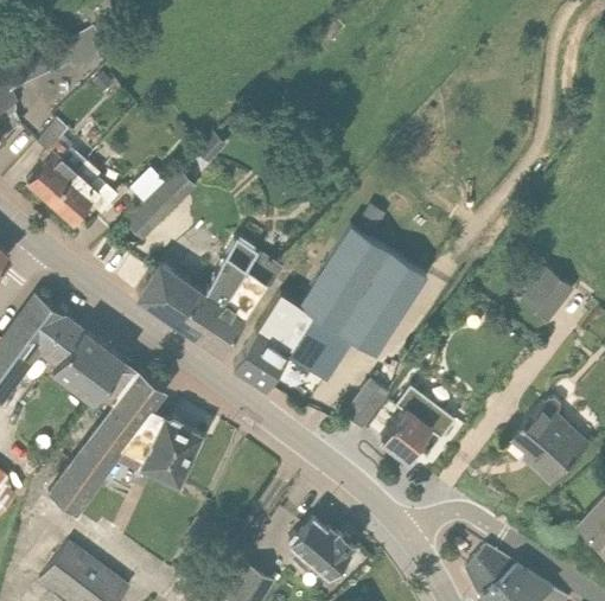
[(61,46),(62,50),(70,65),(70,68),(71,66),(74,71),(76,71),(78,71),(81,71),(83,70),(86,70),(88,69),(89,68),(91,66),(94,65),(95,64),(97,62),(99,61),(100,58),(101,56),(101,53),(102,52),(102,49),(102,42),(94,30),(61,46)]
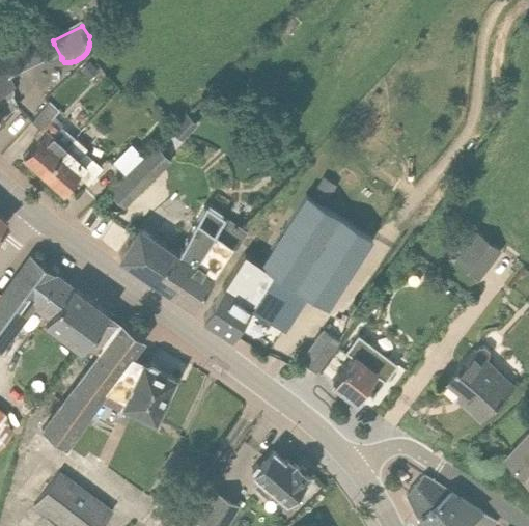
[(46,64),(61,57),(54,44),(39,52),(46,64)]
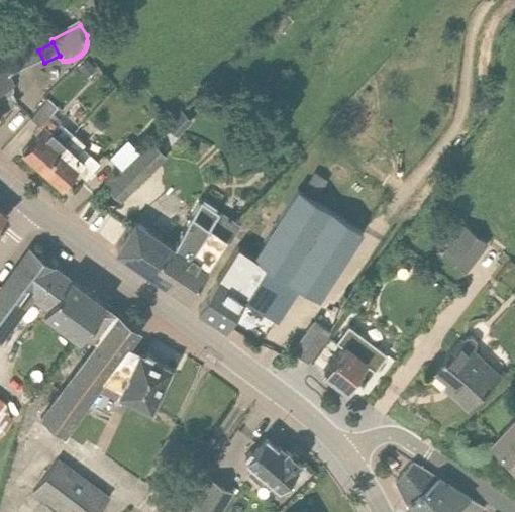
[(0,69),(0,103),(1,105),(13,98),(14,93),(13,89),(16,88),(12,79),(44,63),(38,50),(0,69)]
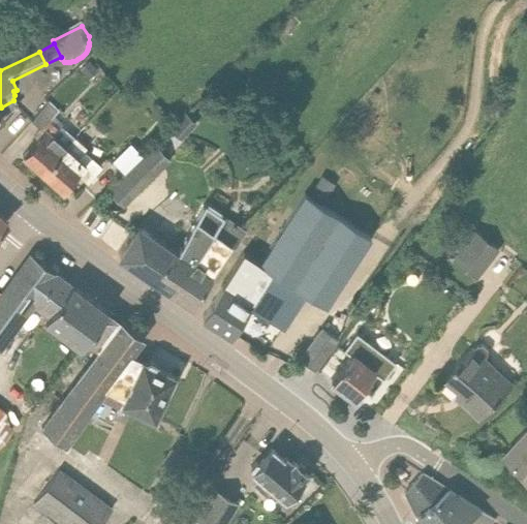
[(89,84),(98,75),(91,66),(82,74),(89,84)]
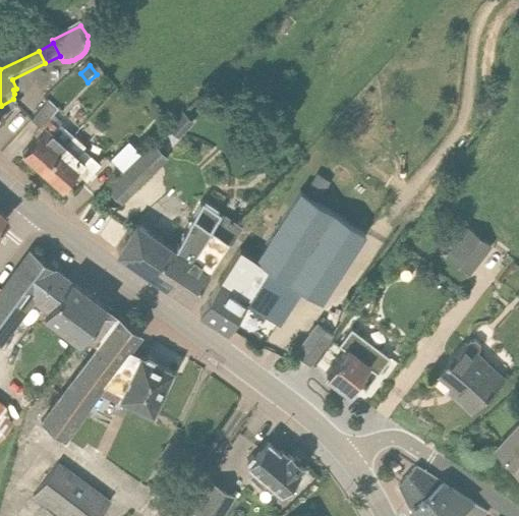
[(0,121),(5,119),(6,114),(17,108),(13,99),(1,106),(0,104),(0,121)]
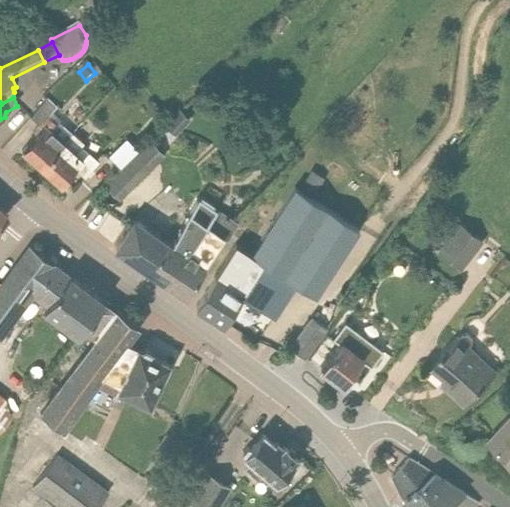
[(23,155),(43,172),(67,144),(73,137),(60,127),(58,129),(49,121),(50,120),(58,110),(49,102),(30,123),(39,131),(34,136),(38,139),(23,155)]
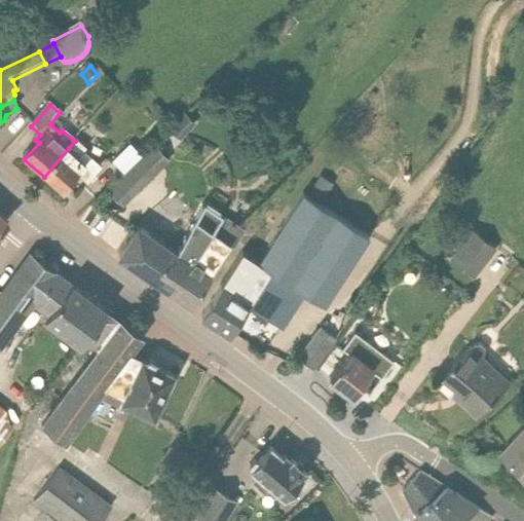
[(184,144),(198,127),(188,116),(173,132),(184,144)]
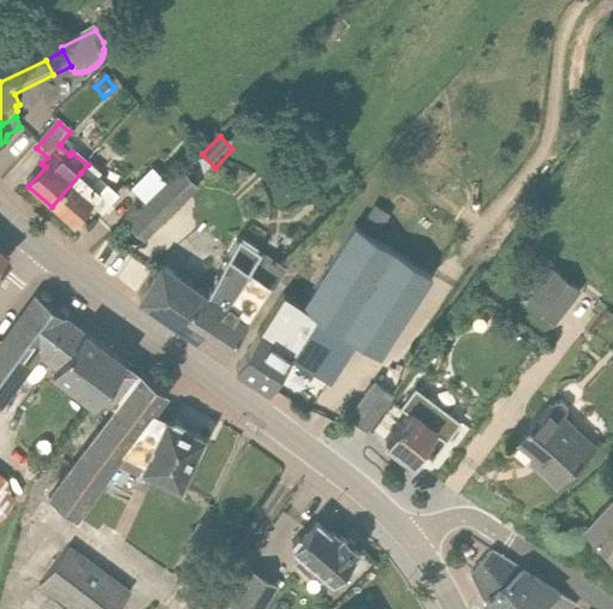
[(210,179),(203,172),(194,162),(185,171),(129,225),(146,245),(210,179)]
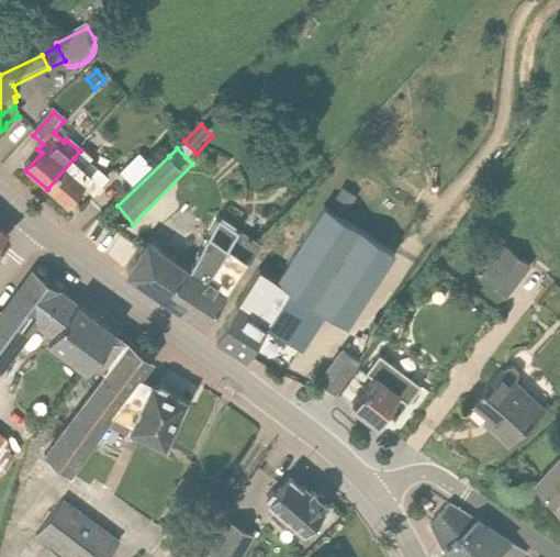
[(94,163),(80,151),(74,158),(47,189),(68,208),(84,190),(94,199),(110,182),(91,166),(94,163)]
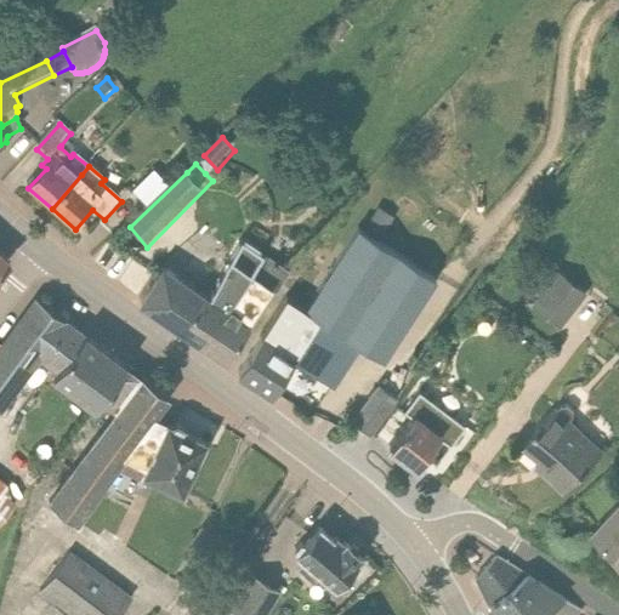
[(168,188),(166,187),(155,175),(135,195),(147,209),(168,188)]
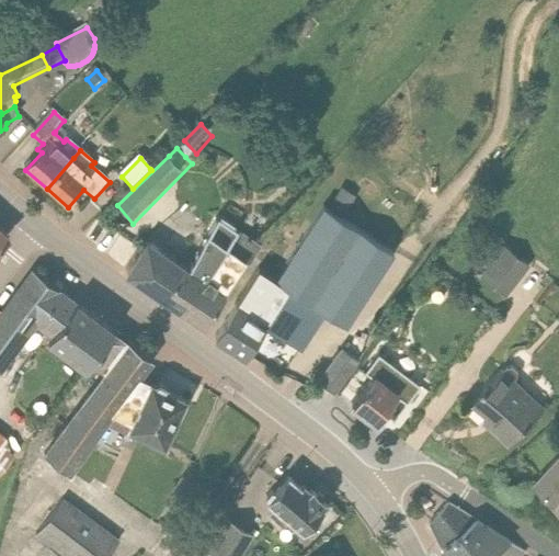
[(357,201),(343,191),(329,212),(343,222),(357,201)]
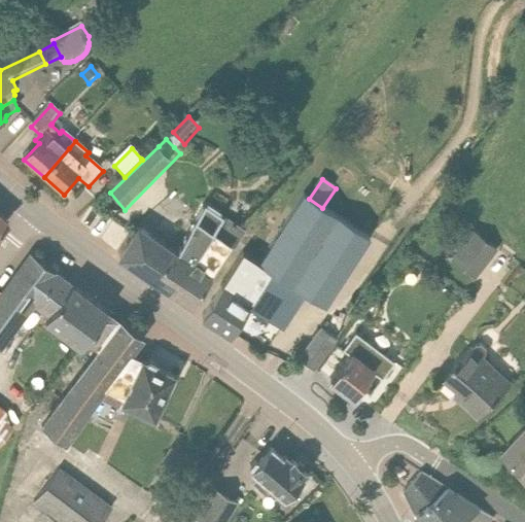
[(305,197),(260,266),(244,255),(204,319),(232,338),(250,310),(285,333),(308,298),(326,309),(371,240),(305,197)]
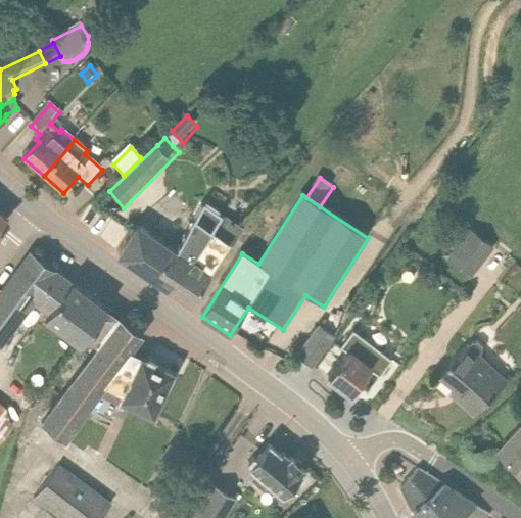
[(138,230),(121,256),(121,257),(174,292),(222,217),(204,205),(177,254),(138,230)]
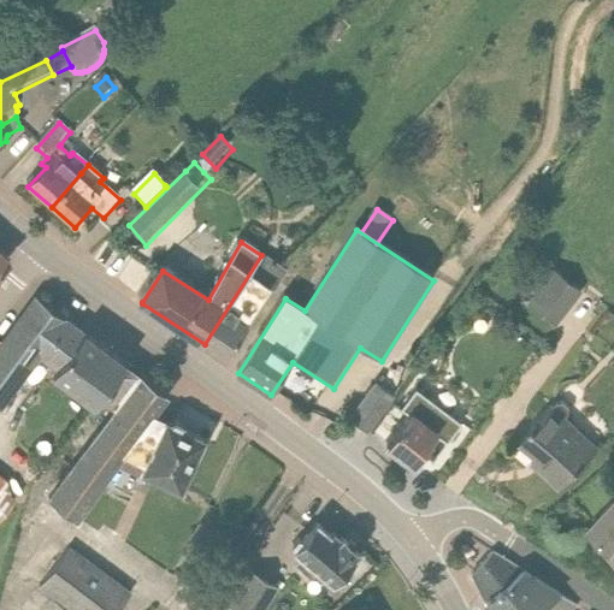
[(0,276),(11,264),(0,253),(0,276)]
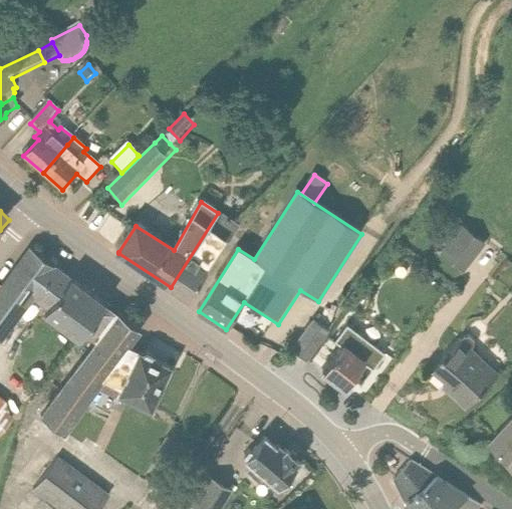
[(225,241),(229,244),(240,228),(218,213),(171,287),(188,298),(210,264),(225,241)]
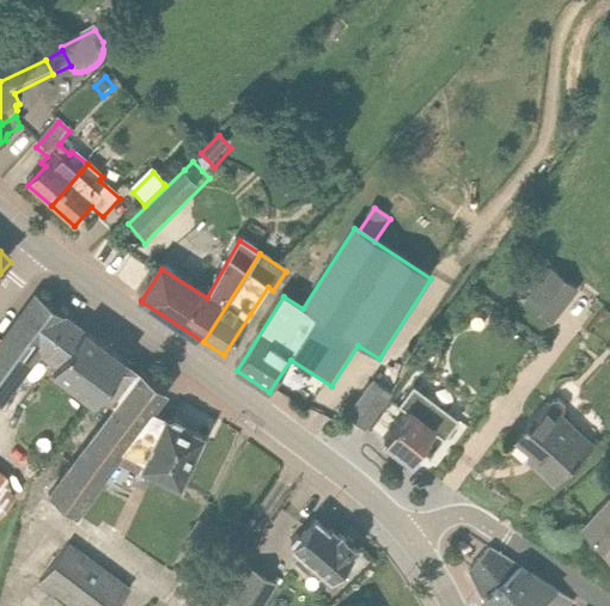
[(553,271),(526,306),(553,326),(579,293),(553,271)]
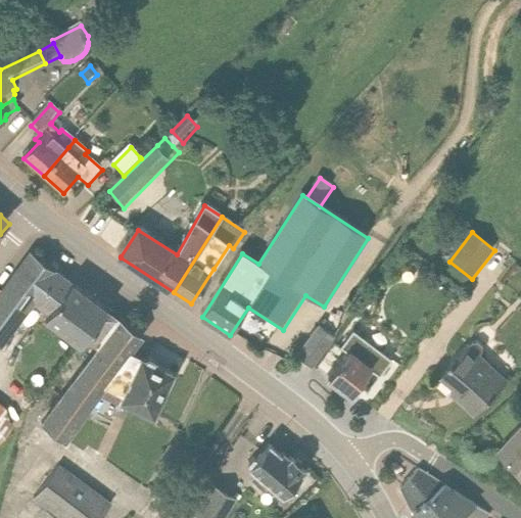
[(113,316),(33,256),(0,298),(0,347),(35,303),(53,318),(50,322),(81,344),(85,340),(90,345),(113,316)]
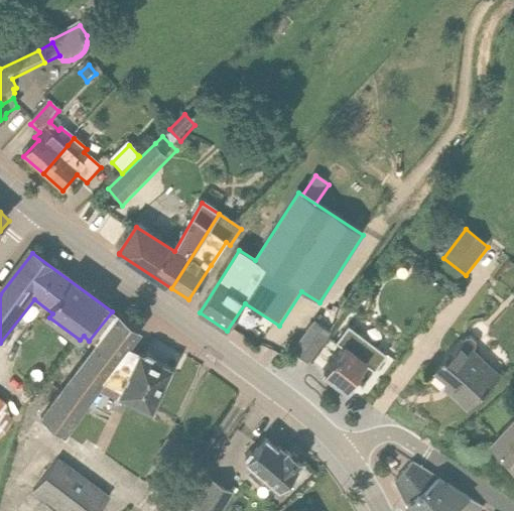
[(129,351),(142,334),(121,318),(45,419),(86,450),(121,405),(99,394),(107,383),(140,398),(137,405),(152,413),(157,401),(156,397),(163,382),(167,381),(172,371),(155,363),(154,359),(147,356),(143,357),(129,351)]
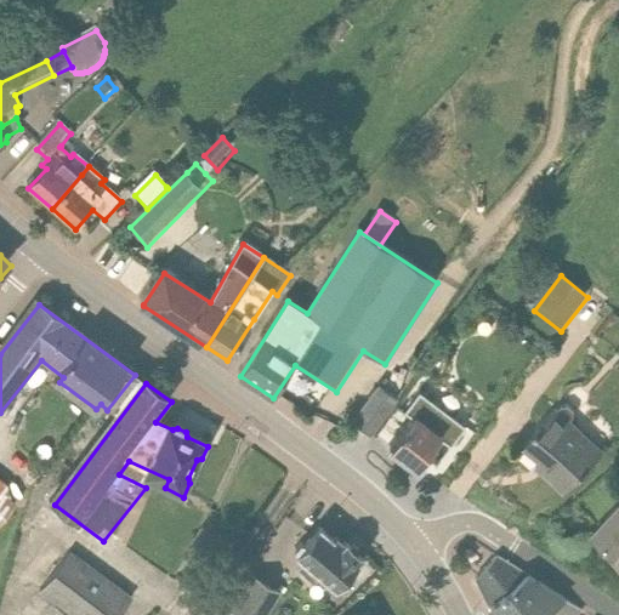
[(391,450),(418,472),(442,440),(453,449),(466,432),(454,423),(456,421),(422,396),(408,414),(415,420),(391,450)]
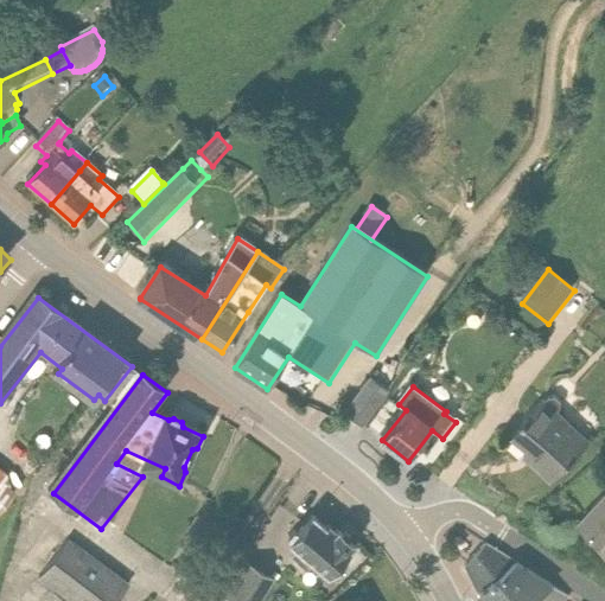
[(551,401),(548,403),(546,402),(524,424),(527,427),(515,440),(539,462),(534,467),(553,487),(593,446),(560,415),(562,413),(564,406),(556,400),(551,401)]
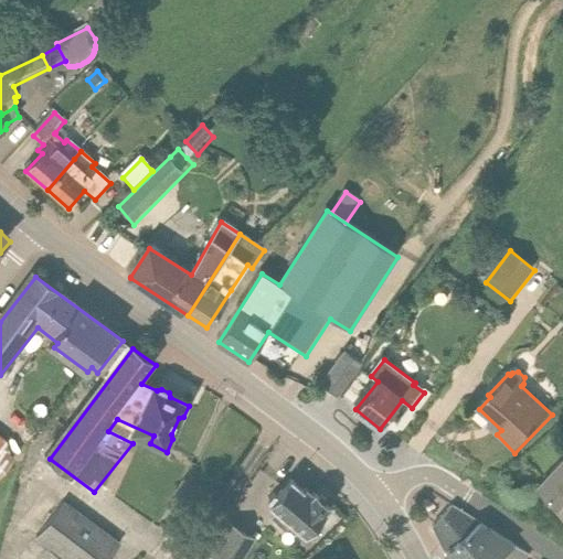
[(333,377),(325,389),(337,398),(338,397),(346,386),(333,377)]
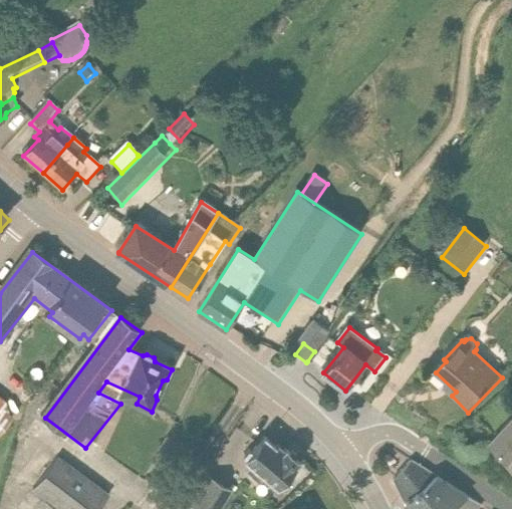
[(0,439),(14,421),(9,416),(20,412),(16,401),(6,405),(0,399),(0,439)]
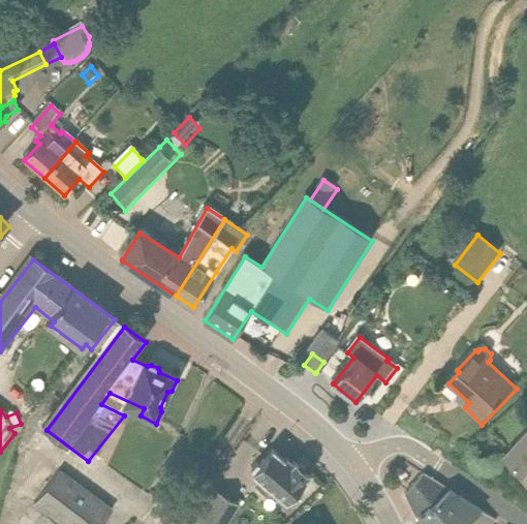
[(526,439),(506,460),(526,480),(526,439)]
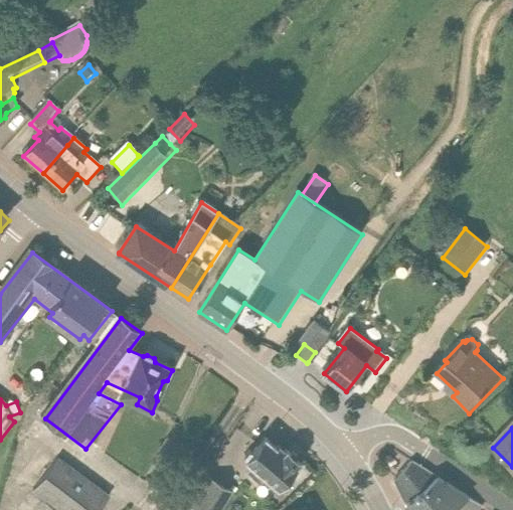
[(276,449),(266,441),(254,454),(251,452),(247,457),(250,459),(246,464),(253,470),(248,476),(262,488),(267,482),(278,491),(301,465),(298,462),(298,458),(295,455),(290,456),(287,453),(286,455),(280,450),(279,451),(276,449)]
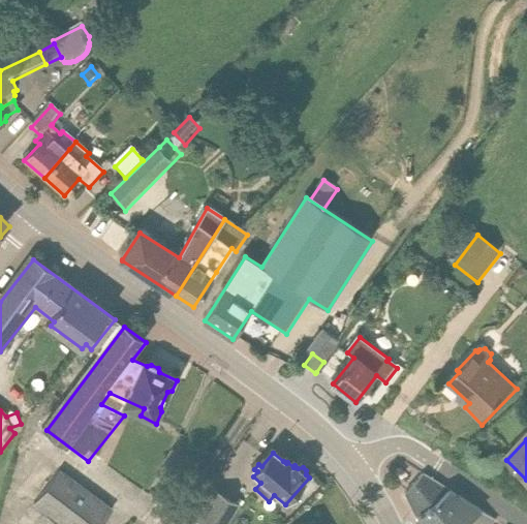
[(38,509),(57,523),(104,523),(113,514),(65,475),(38,509)]
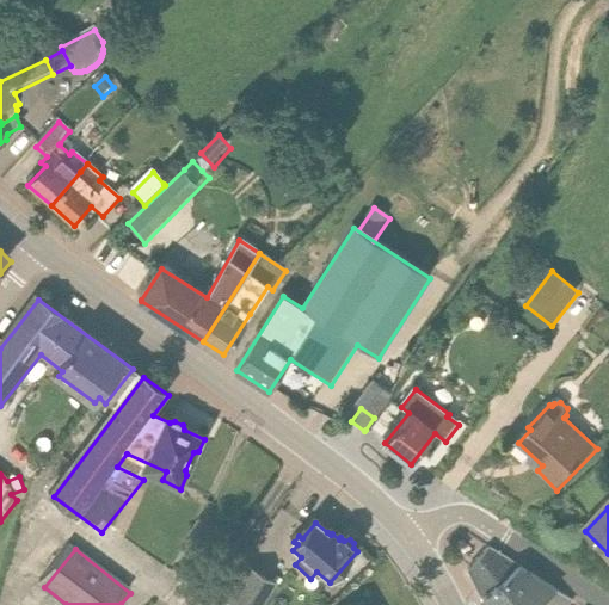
[(572,604),(555,593),(491,551),(469,573),(485,604),(541,604),(545,602),(547,604),(572,604)]
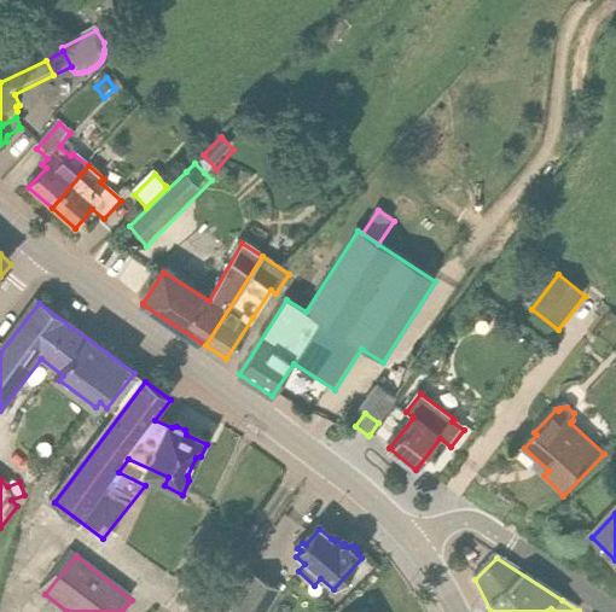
[(251,575),(230,610),(232,611),(268,611),(280,593),(251,575)]
